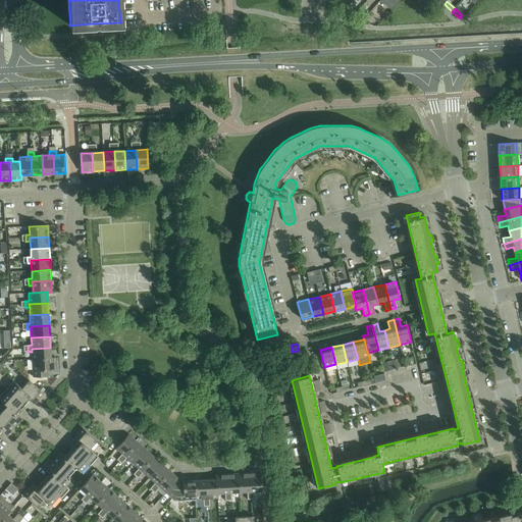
[(50,348),(32,349),(32,352),(32,359),(51,358),(50,348)]
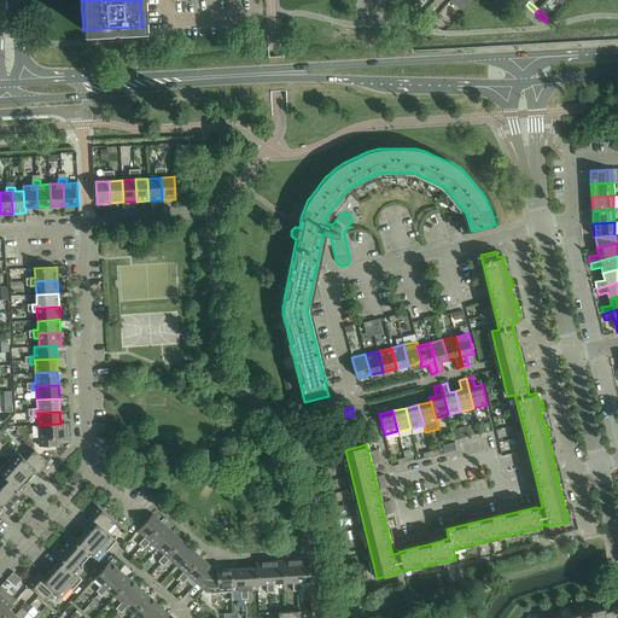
[(60,424),(38,425),(39,447),(57,445),(57,438),(66,437),(65,423),(60,424)]
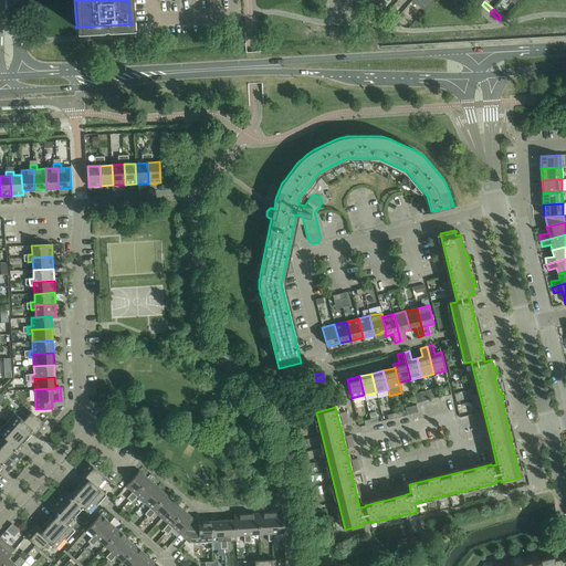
[(425,391),(413,394),(416,404),(427,400),(425,391)]
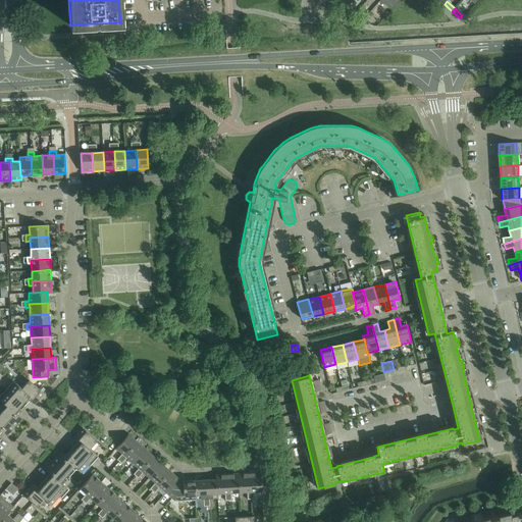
[(384,374),(374,376),(376,382),(376,383),(377,382),(385,380),(384,374)]
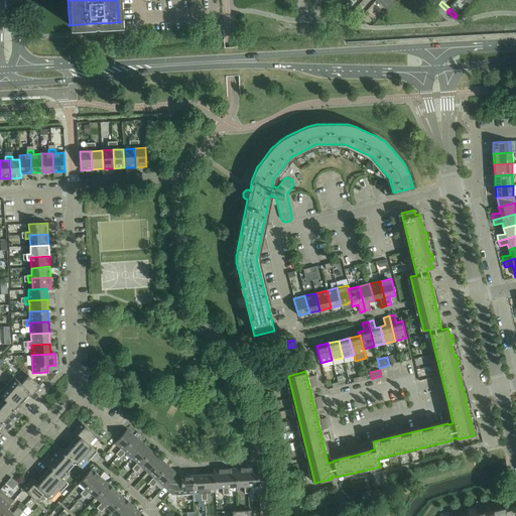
[(28,392),(30,393),(28,395),(33,400),(43,389),(42,388),(38,385),(28,376),(21,384),(15,379),(14,379),(28,392)]
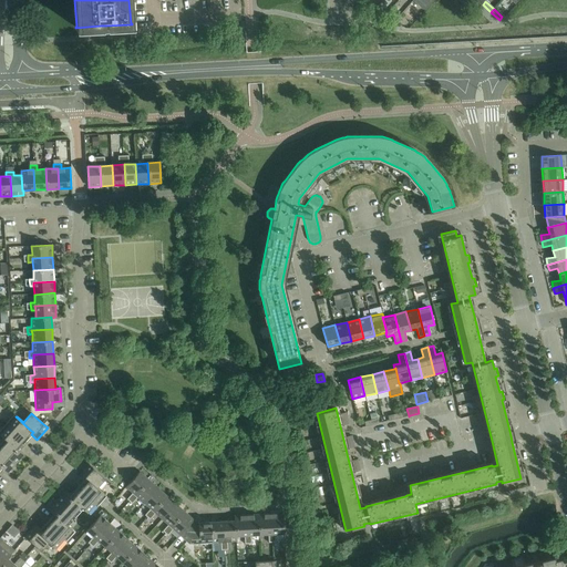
[(31,431),(16,416),(0,434),(7,441),(0,447),(0,450),(16,464),(23,454),(17,447),(31,431)]
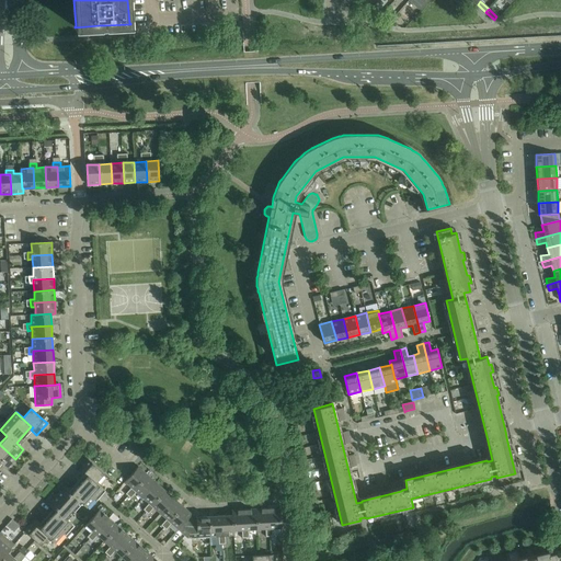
[(0,461),(7,468),(15,459),(0,445),(0,461)]
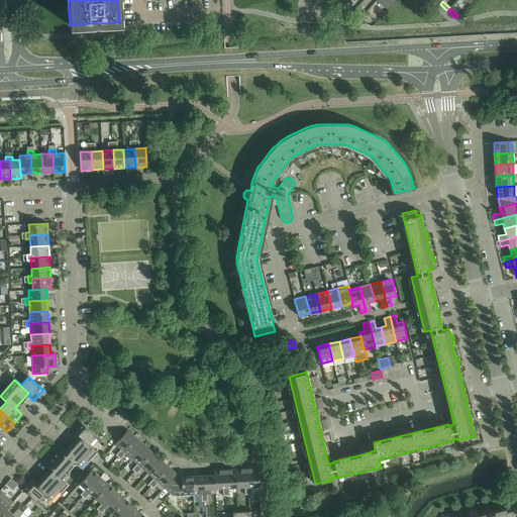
[(81,423),(72,434),(77,439),(78,437),(80,438),(94,451),(95,450),(89,444),(96,436),(81,423)]
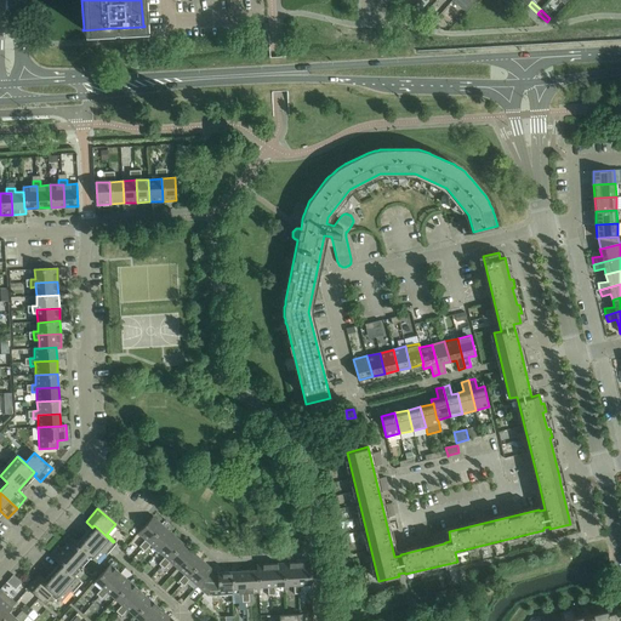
[(148,548),(151,545),(148,542),(163,525),(153,517),(138,534),(146,540),(142,543),(148,548)]
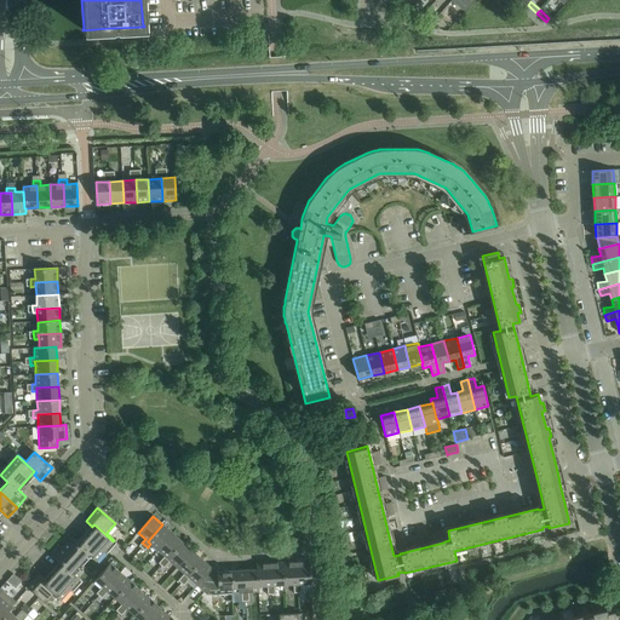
[(162,524),(148,541),(150,544),(158,550),(172,533),(162,524)]
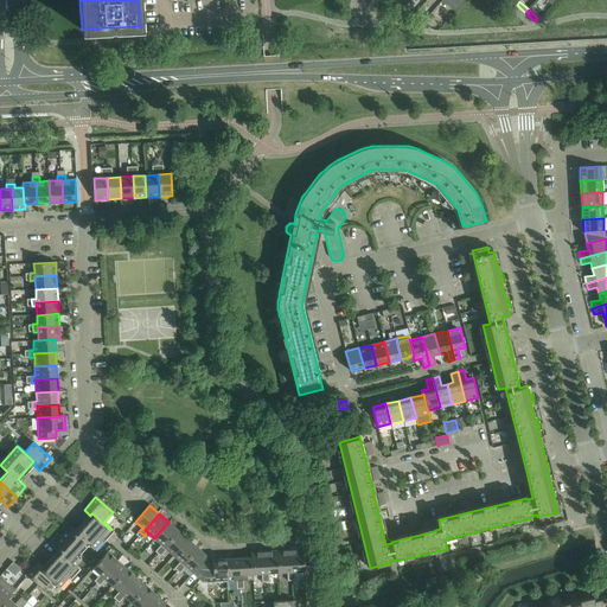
[(70,525),(61,536),(78,551),(87,542),(94,549),(107,534),(110,530),(94,515),(90,519),(78,532),(70,525)]
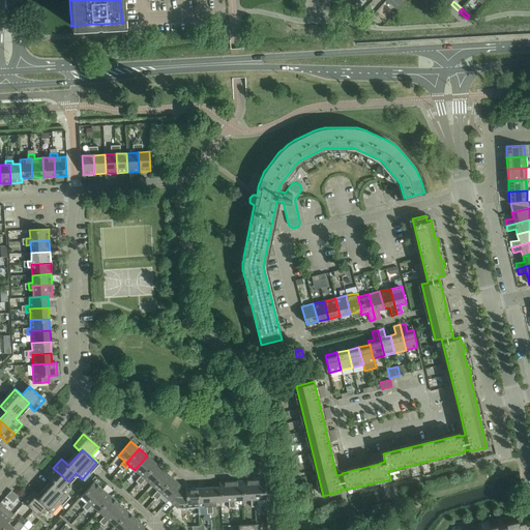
[(147,455),(135,470),(141,475),(138,478),(143,482),(145,480),(143,477),(155,464),(147,455)]
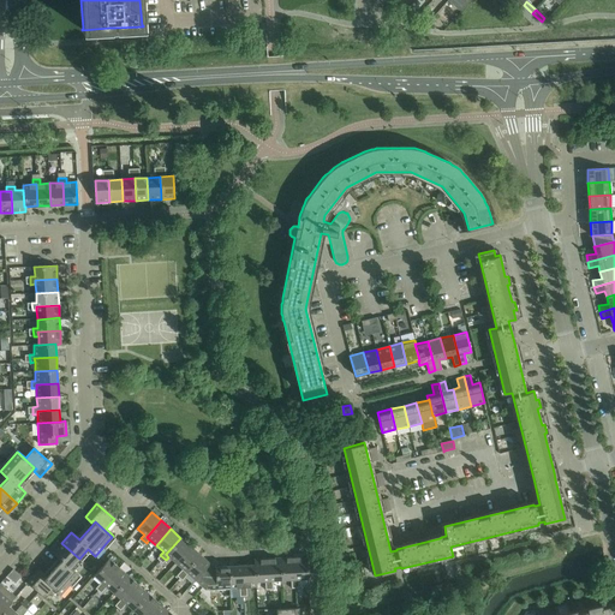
[(166,554),(168,557),(175,563),(190,547),(180,538),(166,554)]
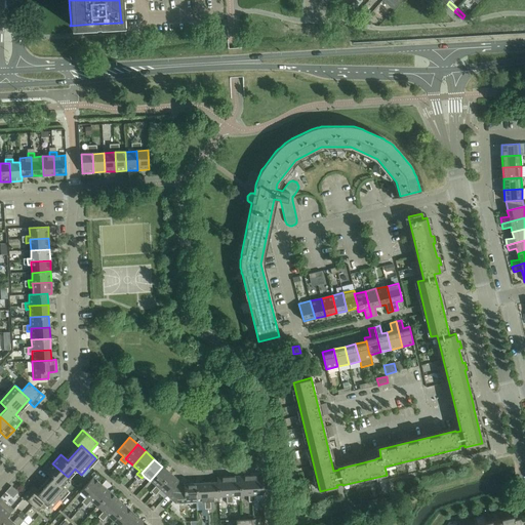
[(45,472),(52,479),(45,486),(58,498),(67,490),(61,485),(68,477),(52,463),(45,472)]
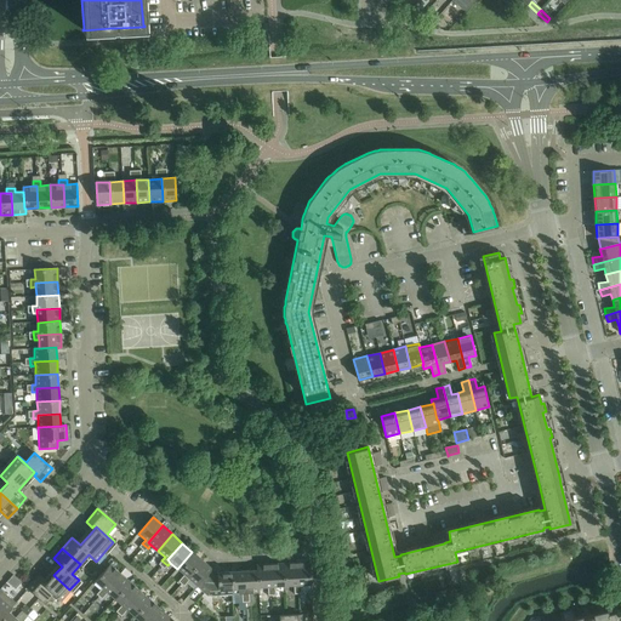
[(192,552),(177,569),(184,575),(181,579),(187,584),(191,580),(187,577),(201,560),(192,552)]
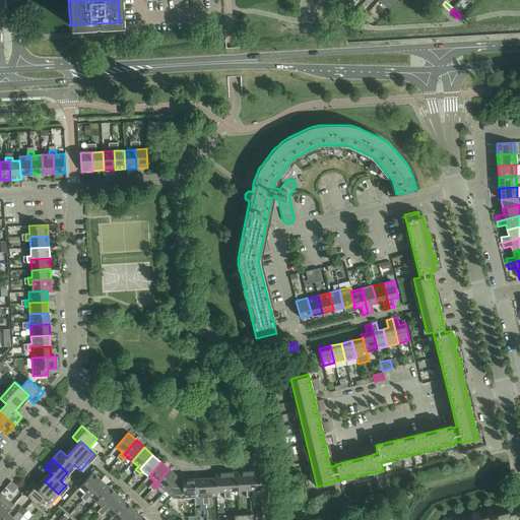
[(156,483),(159,485),(165,491),(174,480),(174,481),(176,478),(178,477),(169,469),(156,483)]
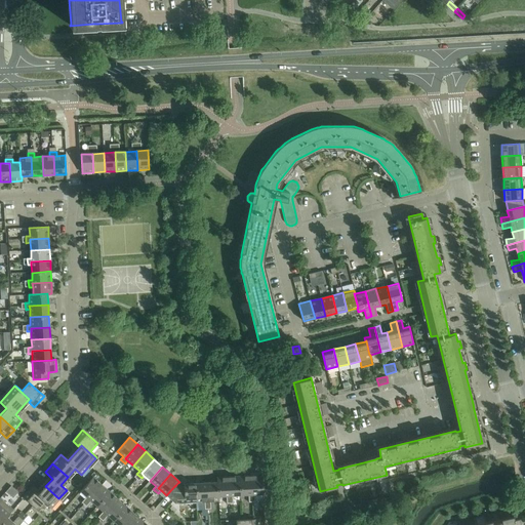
[(261,475),(250,476),(251,494),(254,494),(263,494),(261,475)]
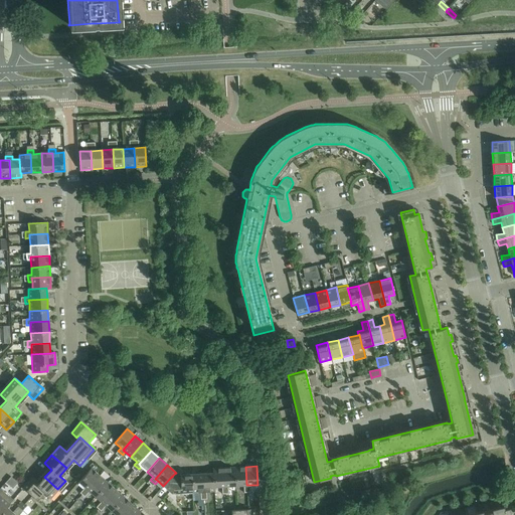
[(234,467),(224,468),(225,487),(228,486),(235,486),(234,467)]
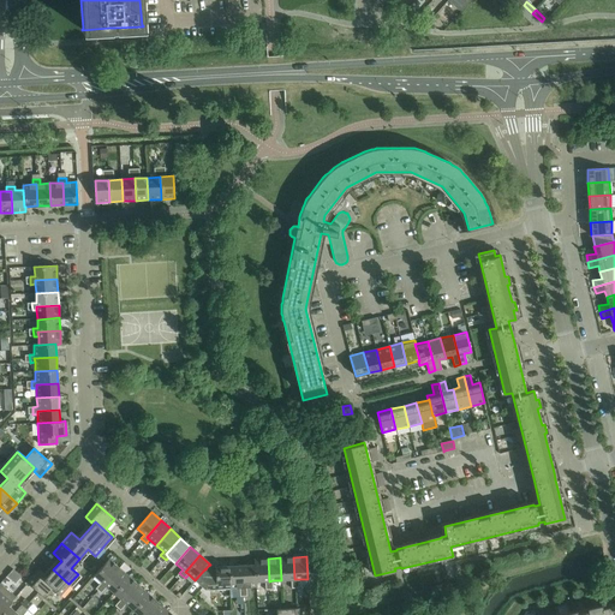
[(293,557),(280,557),(281,580),(291,579),(291,584),(299,584),(298,579),(294,579),(293,557)]
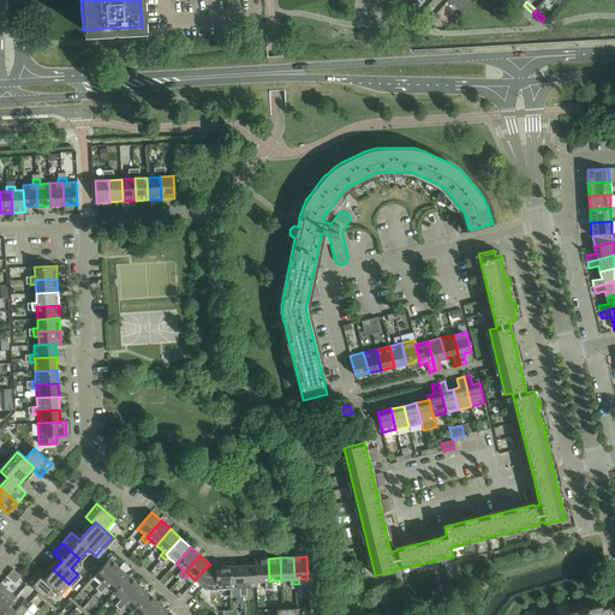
[(105,590),(107,586),(105,584),(119,568),(109,559),(94,575),(101,581),(99,585),(105,590)]
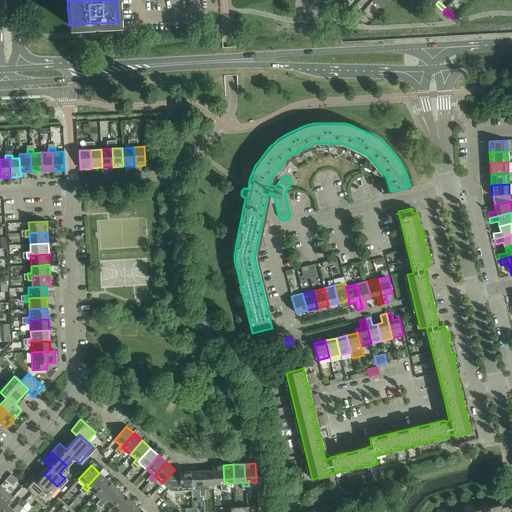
[(211,466),(211,470),(212,470),(213,484),(220,484),(220,488),(227,487),(227,483),(224,484),(223,465),(211,466)]
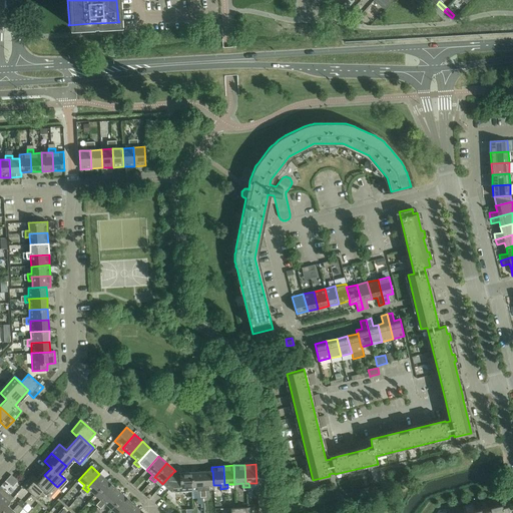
[(212,471),(211,471),(201,472),(202,490),(205,490),(213,490),(213,485),(212,471)]
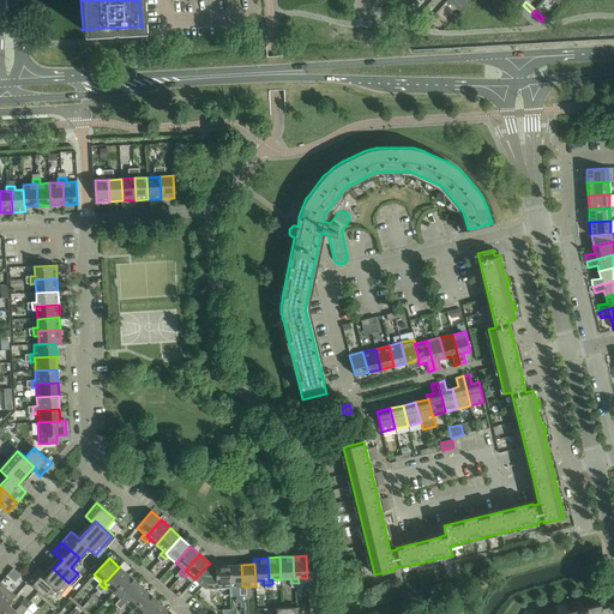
[(205,567),(194,579),(205,589),(229,588),(228,565),(215,566),(215,569),(212,569),(208,565),(205,569),(205,567)]
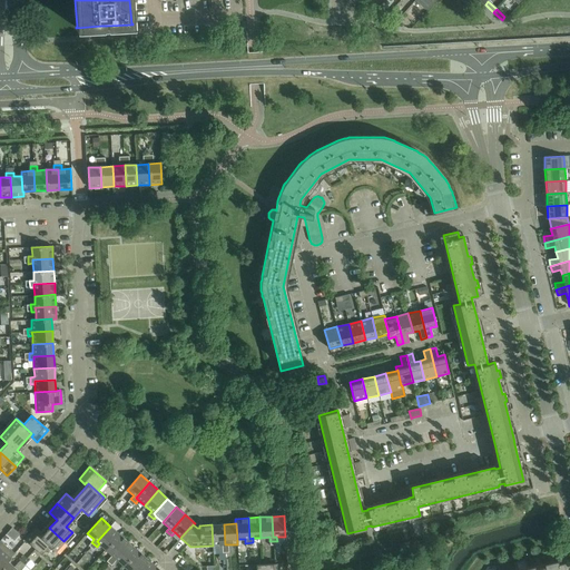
[(224,524),(212,524),(213,546),(222,544),(222,549),(229,549),(228,544),(225,544),(224,524)]
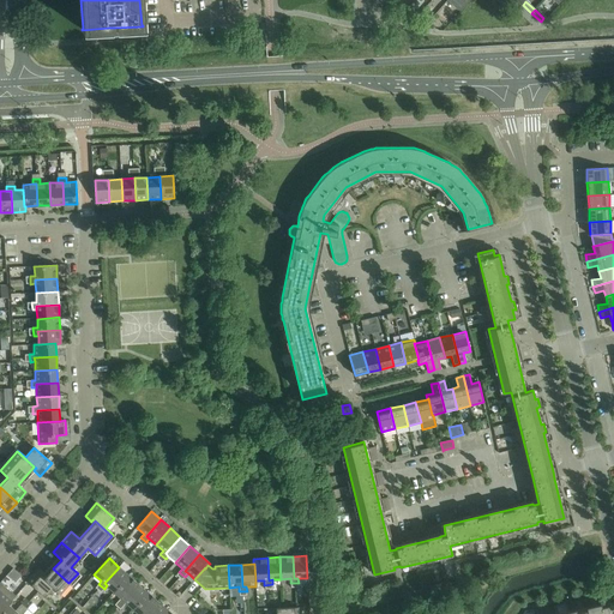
[(119,567),(104,583),(107,585),(114,593),(128,576),(119,567)]
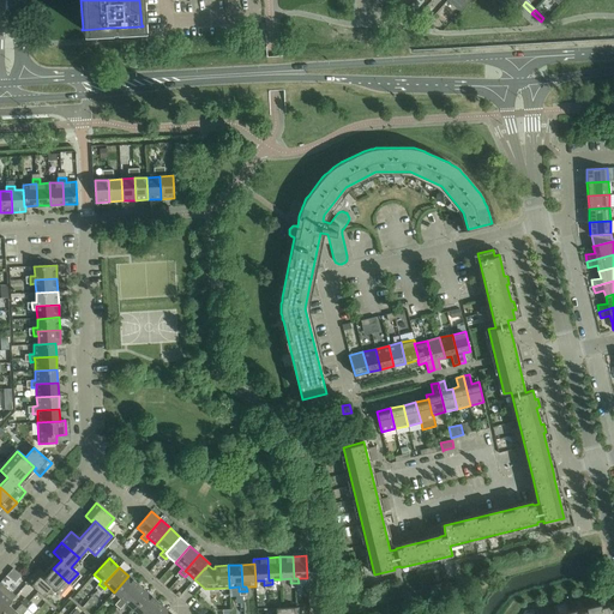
[(38,569),(26,581),(44,597),(53,588),(60,594),(68,583),(53,569),(47,576),(38,569)]
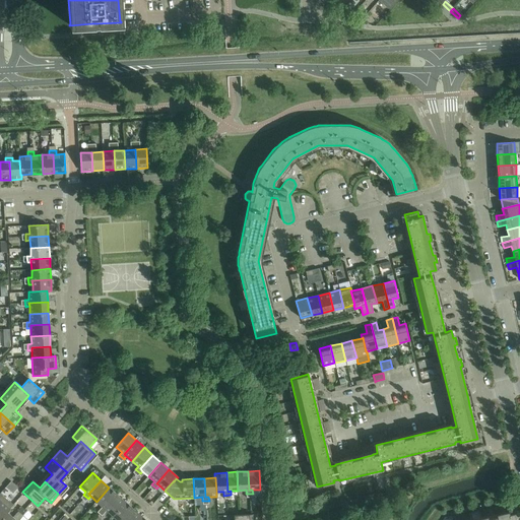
[(109,488),(96,502),(102,507),(100,509),(105,514),(107,511),(105,509),(117,495),(109,488)]
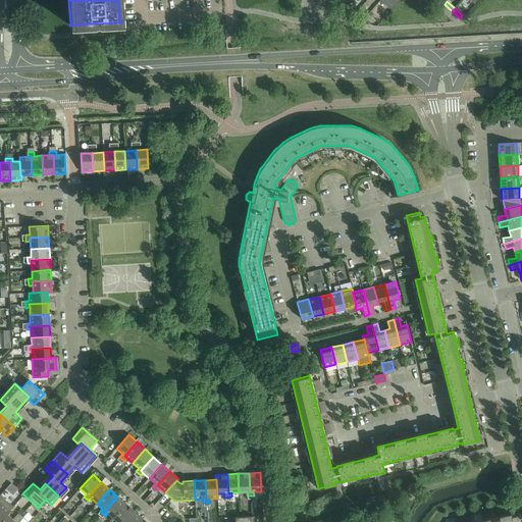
[(0,521),(7,514),(7,515),(10,511),(13,507),(0,496),(0,494),(0,521)]
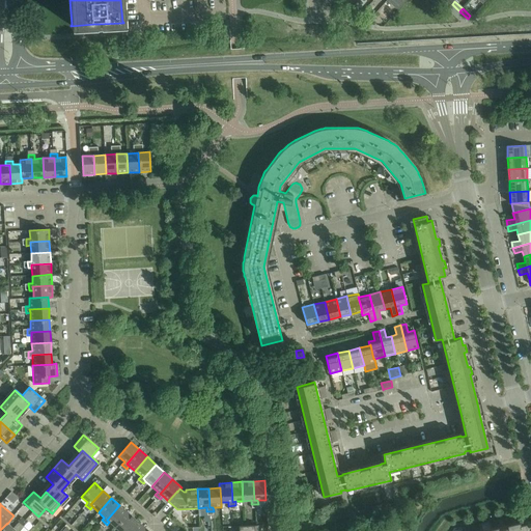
[(107,520),(109,522),(115,527),(128,512),(119,505),(107,520)]
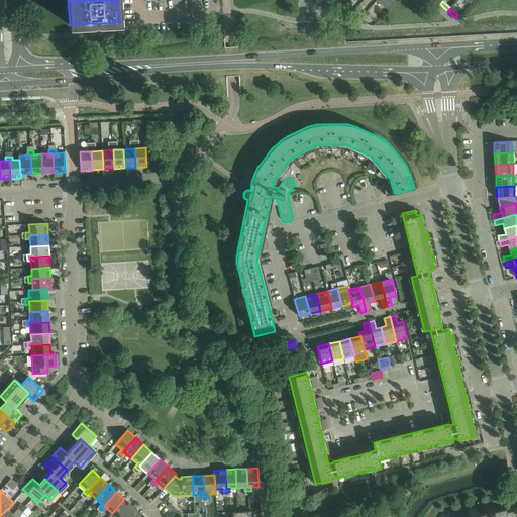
[(124,499),(112,513),(116,516),(122,516),(132,506),(124,499)]
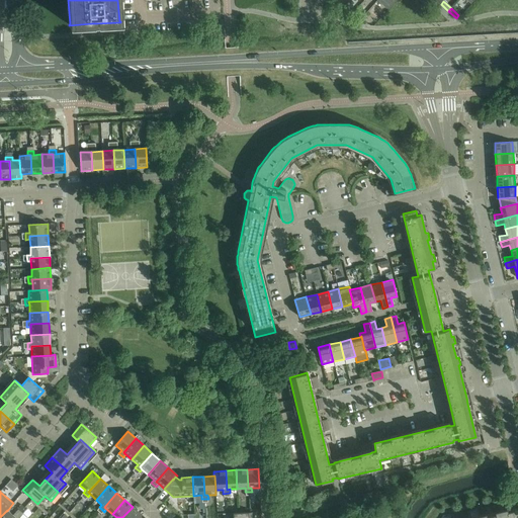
[(133,507),(122,517),(138,517),(141,514),(133,507)]
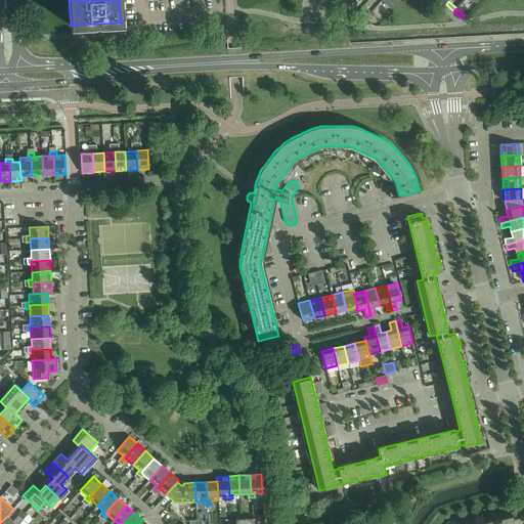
[(487,523),(523,523),(523,515),(511,519),(510,516),(504,517),(497,519),(498,521),(487,523)]
